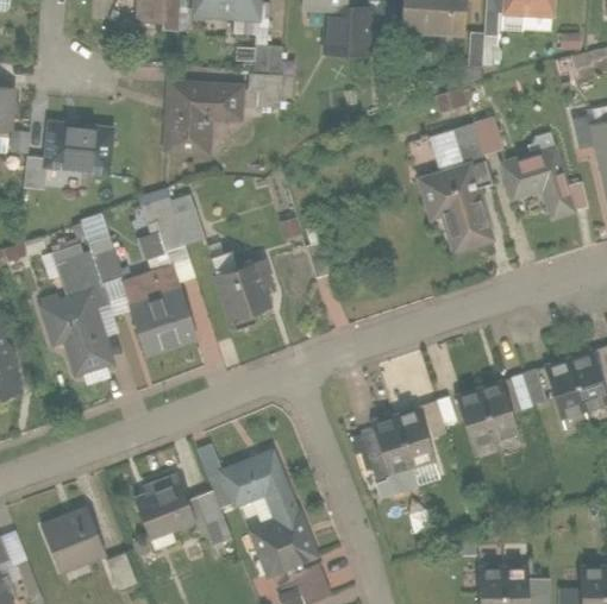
[(135,0),(135,21),(164,23),(164,0),(135,0)]
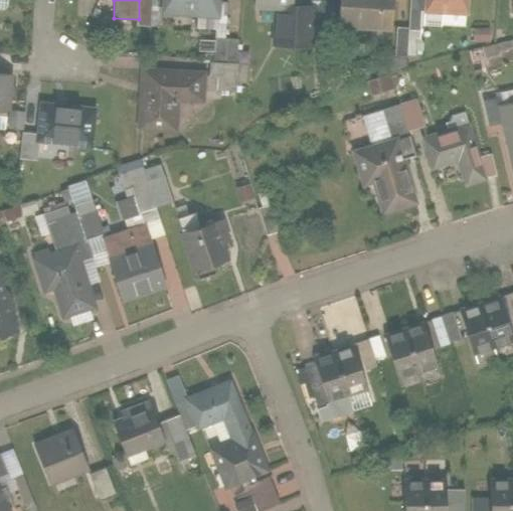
[(161,0),(160,13),(220,17),(220,0),(161,0)]
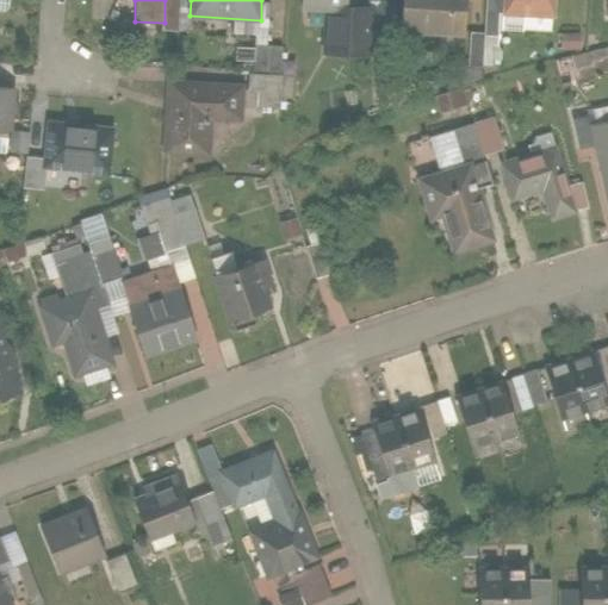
[(299,0),(299,8),(342,11),(342,0),(299,0)]
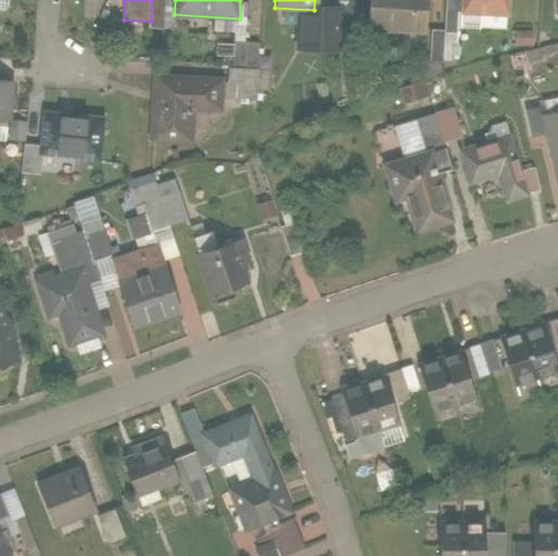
[(372,0),(371,29),(429,31),(430,0),(372,0)]
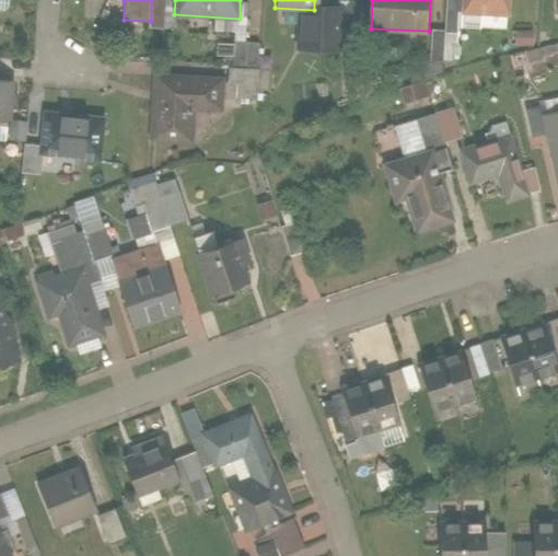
[(457,16),(458,0),(448,0),(448,31),(433,31),(432,57),(452,58),(452,43),(458,43),(457,16)]
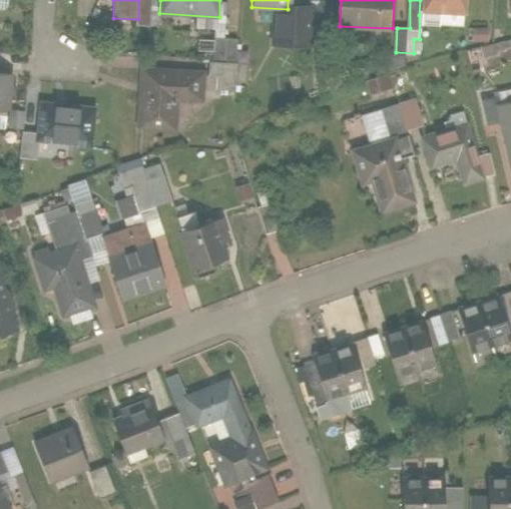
[(420,0),(419,15),(468,18),(469,0),(420,0)]
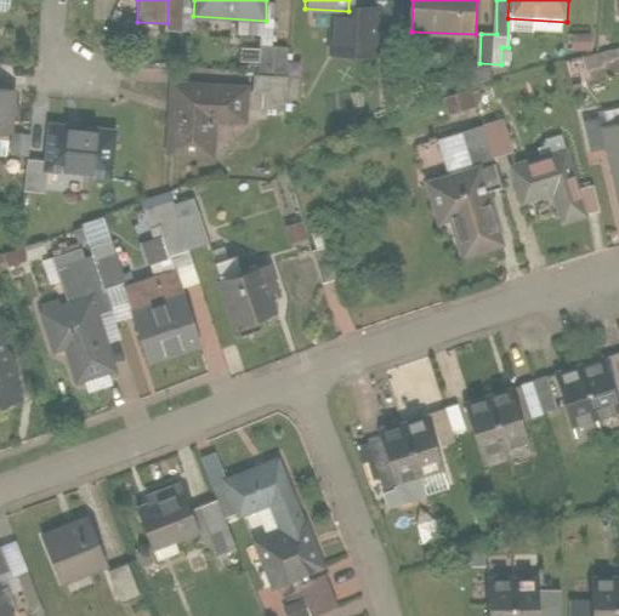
[(373,15),(347,15),(347,26),(329,24),(328,62),(370,63),(373,15)]
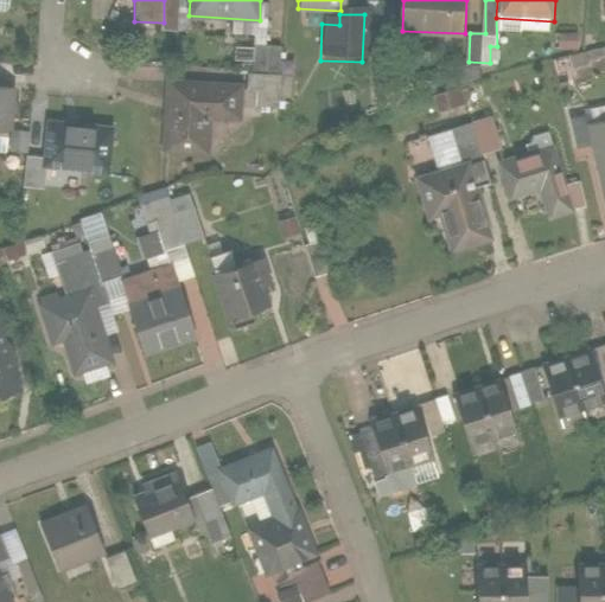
[(280,44),(254,43),(253,71),(279,72),(280,44)]
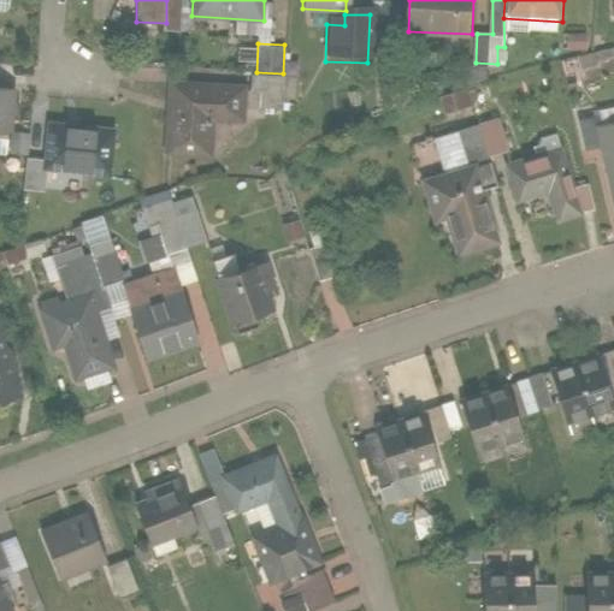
[(580,45),(560,46),(561,63),(582,61),(580,45)]
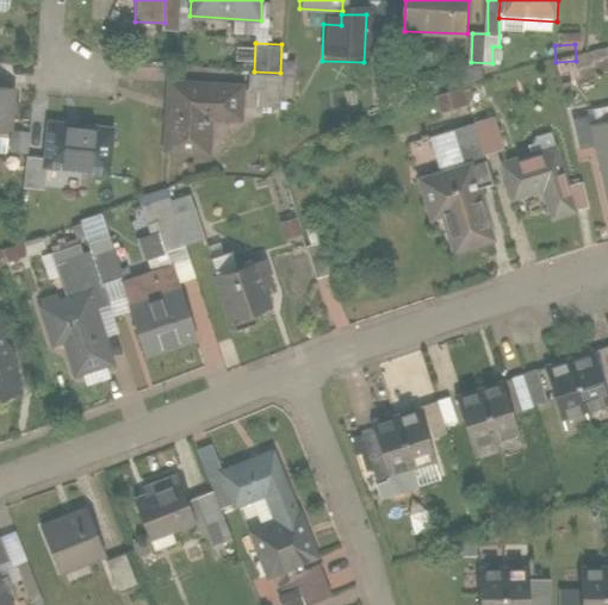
[(254,72),(249,72),(249,87),(260,87),(260,104),(281,105),(281,95),(293,97),(295,73),(280,73),(254,72)]
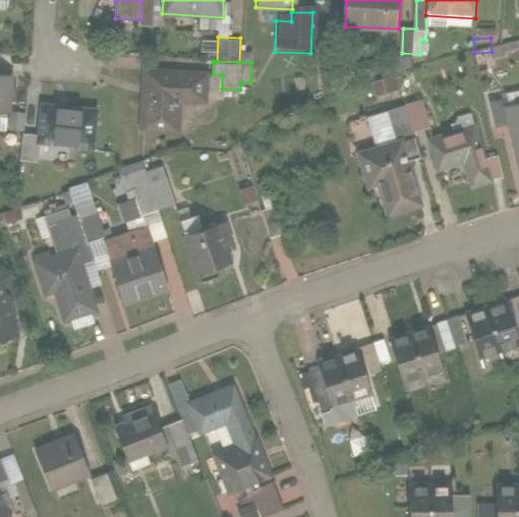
[(141,66),(137,129),(178,131),(180,100),(207,102),(209,70),(141,66)]
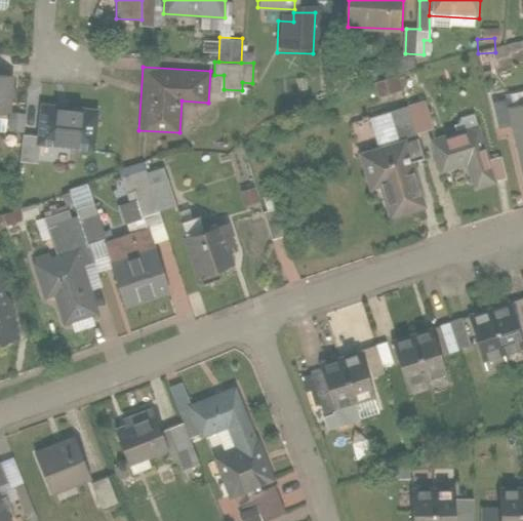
[(385,90),(407,84),(404,70),(380,76),(385,90)]
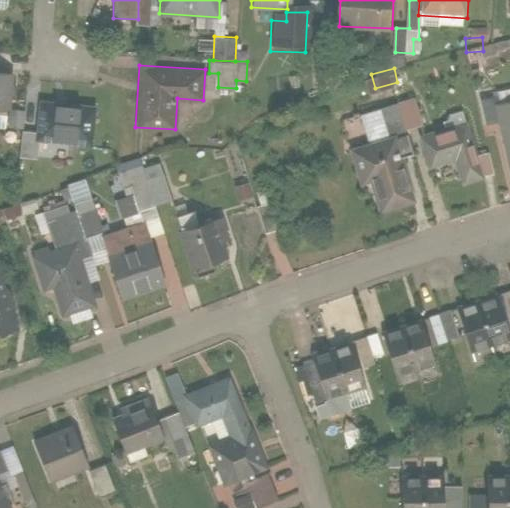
[(12,71),(0,70),(0,110),(10,111),(12,71)]
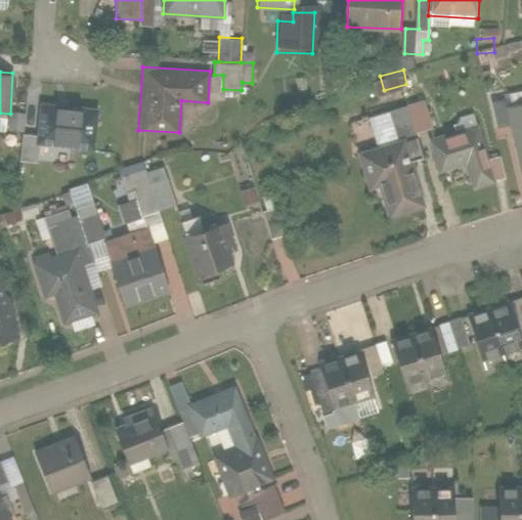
[(510,124),(505,106),(503,97),(487,101),(494,129),(510,124)]
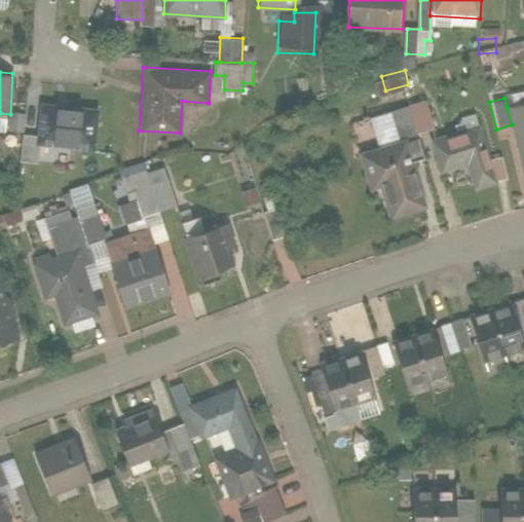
[(426,101),(370,119),(378,147),(404,139),(429,132),(426,120),(432,119),(426,101)]
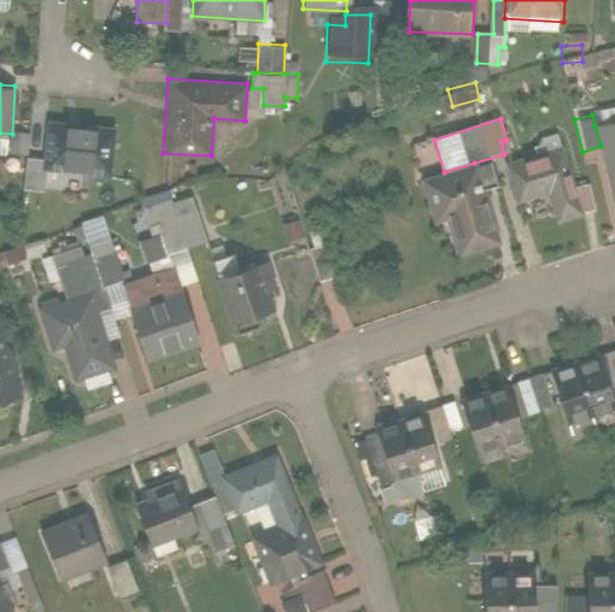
[(614,121),(595,125),(601,146),(614,200),(614,121)]
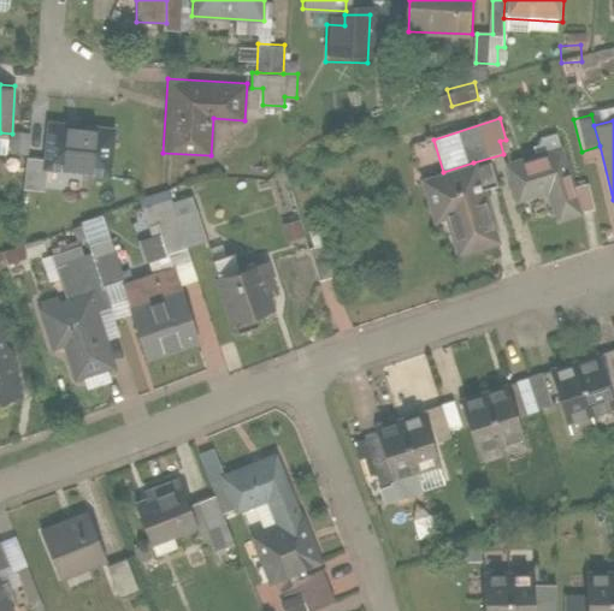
[(116,126),(46,123),(43,167),(112,172),(116,126)]
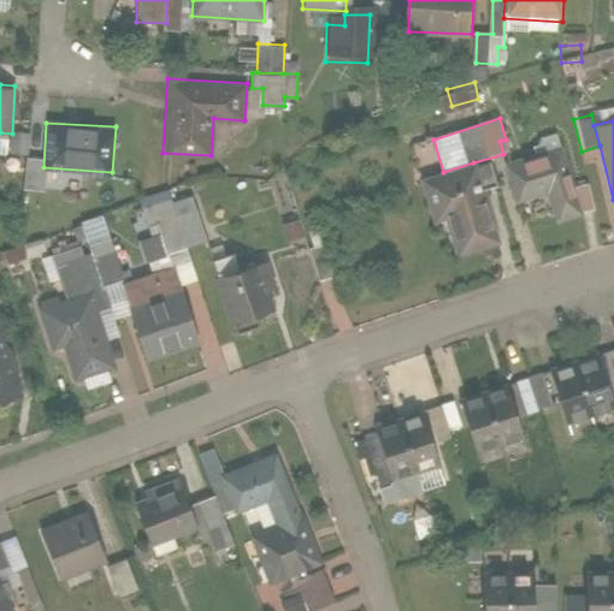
[(559,146),(506,162),(518,197),(544,188),(555,223),(583,213),(582,211),(573,185),(559,146)]
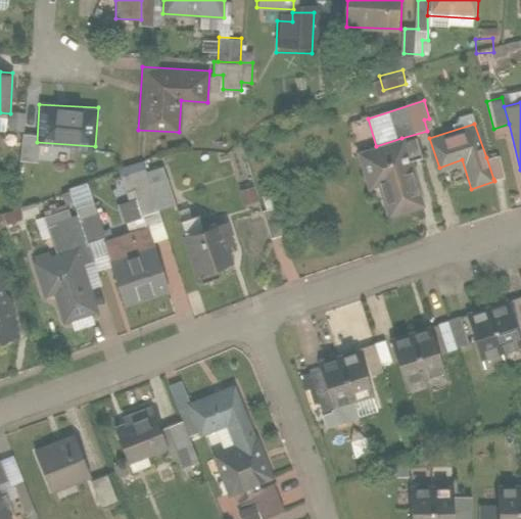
[(376,146),(356,153),(368,192),(379,189),(389,219),(424,207),(409,161),(404,144),(401,138),(376,146)]
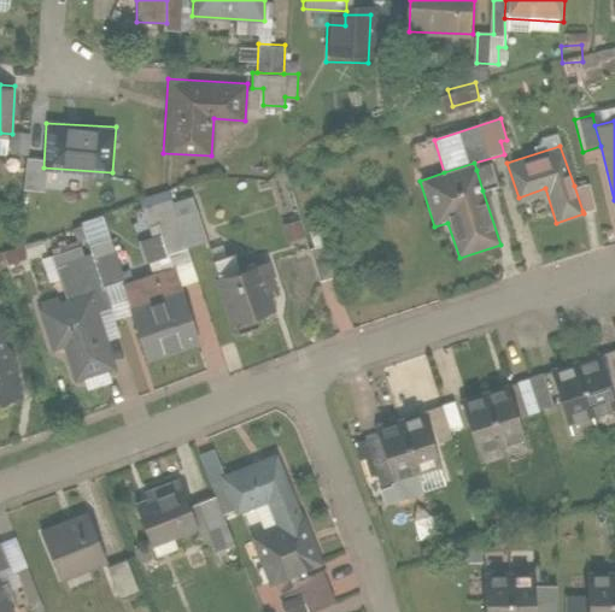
[(481,175),(476,170),(482,190),(488,195),(481,175)]
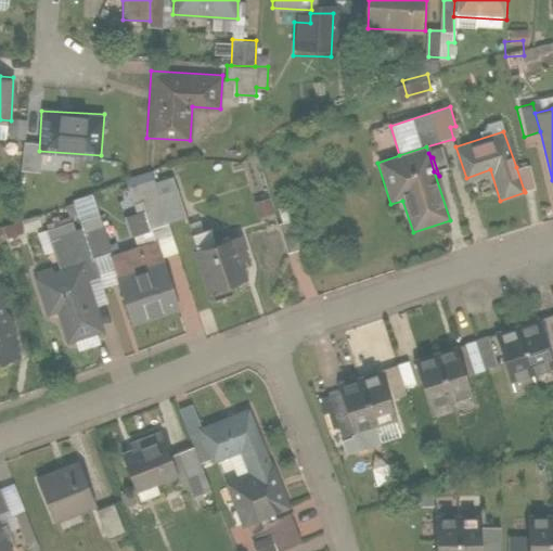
[(529,164),(516,167),(524,190),(536,187),(529,164)]
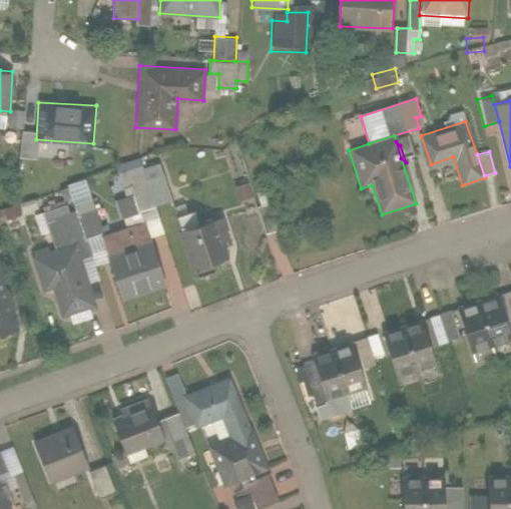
[(165,205),(153,171),(137,176),(149,210),(165,205)]
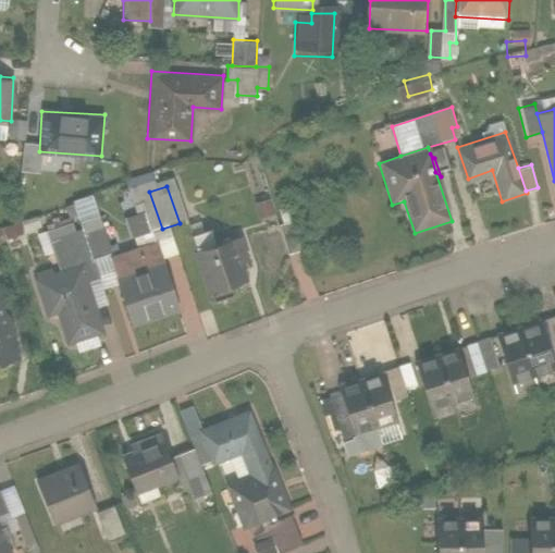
[(142,236),(162,229),(149,192),(130,198),(142,236)]
